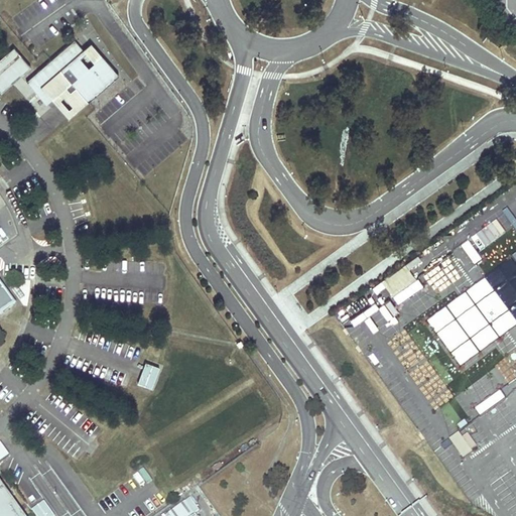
[(83,49),(75,39),(26,81),(46,104),(51,99),(72,83),(88,102),(119,75),(102,54),(94,61),(89,67),(81,57),(86,52),(83,49)]
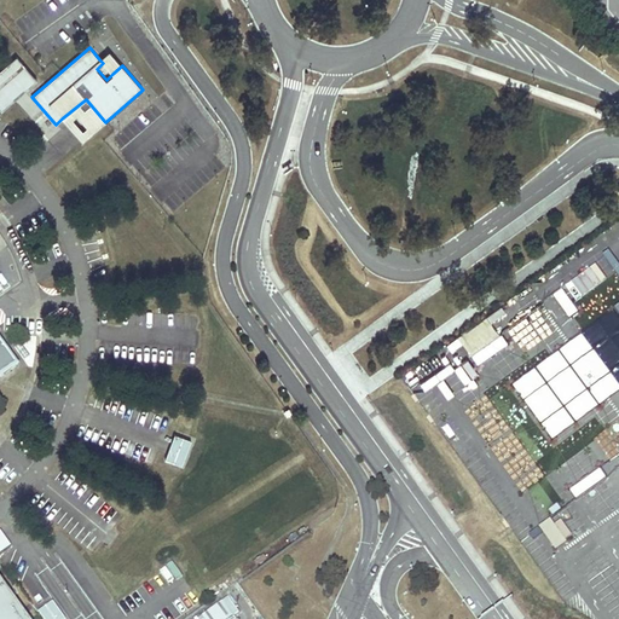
[(122,65),(109,51),(99,59),(103,63),(113,74),(122,65)]
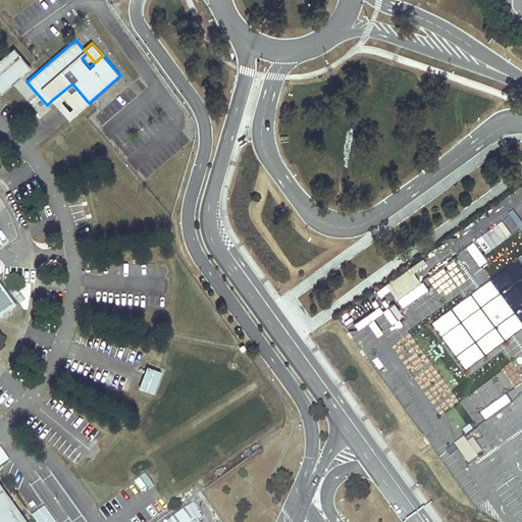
[(72,84),(52,100),(69,119),(89,103),(72,84)]
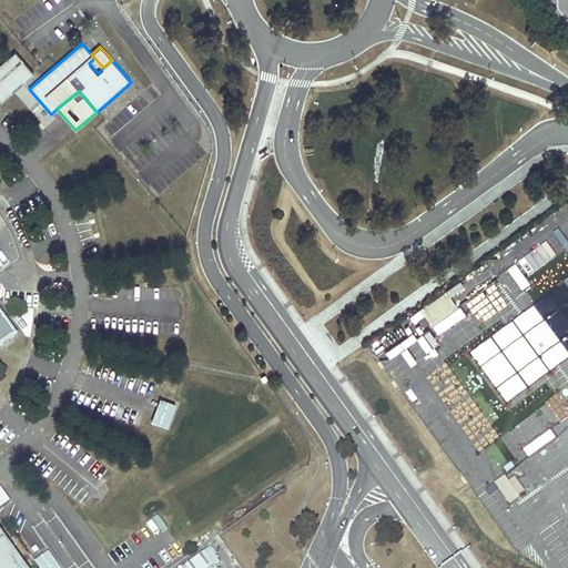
[(0,344),(16,333),(0,311),(0,344)]
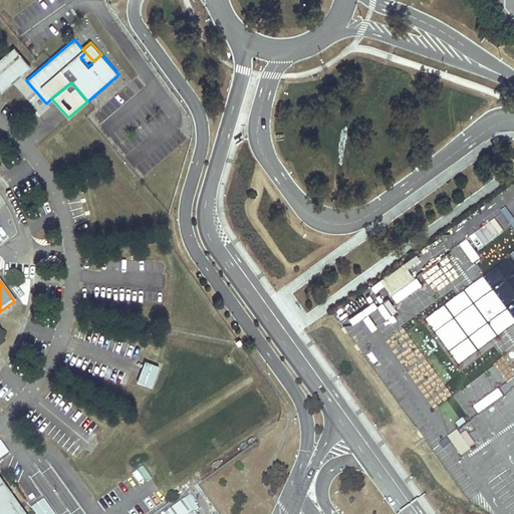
[(0,513),(24,513),(0,479),(0,513)]
